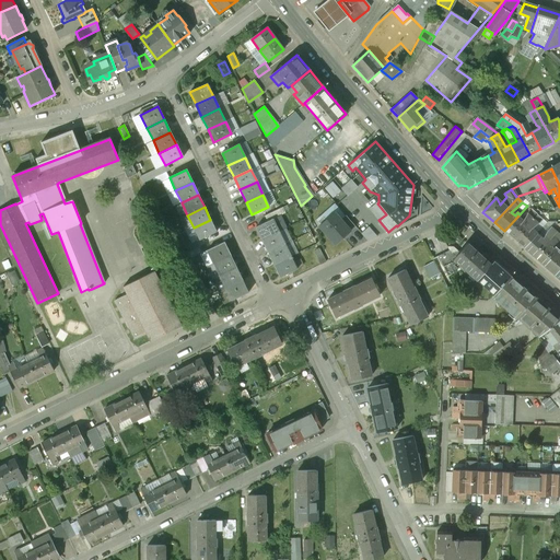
[(282,208),(265,217),(267,222),(279,217),(280,217),(286,213),(282,208)]
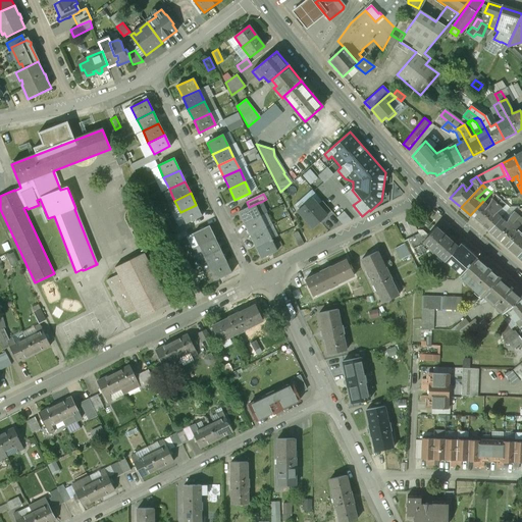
[(493,199),(492,200),(487,207),(483,203),(485,201),(484,200),(470,215),(479,223),(501,201),(496,197),(493,199)]
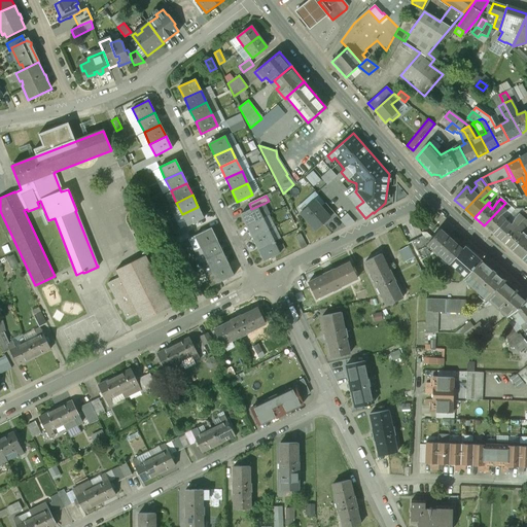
[(314,201),(300,213),(316,231),(329,219),(320,208),(314,201)]
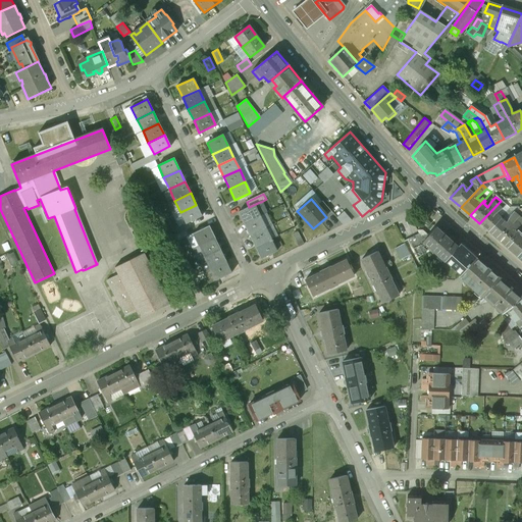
[(501,201),(479,223),(488,231),(503,216),(502,215),(500,218),(496,214),(502,210),(506,206),(501,201)]
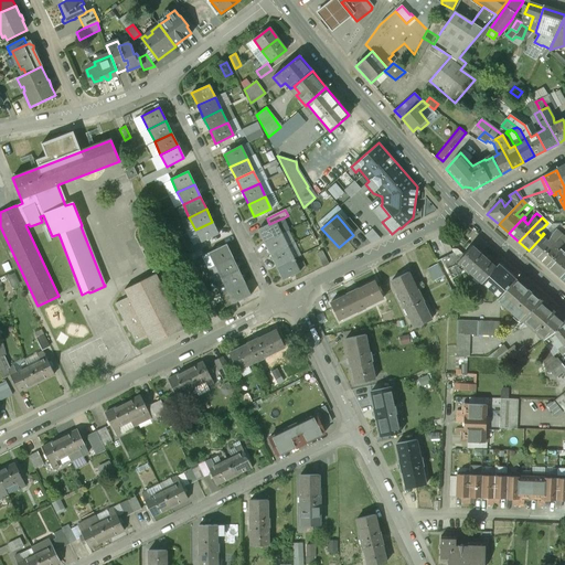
[(269,224),(257,230),(264,243),(281,234),(288,231),(281,219),(269,224)]
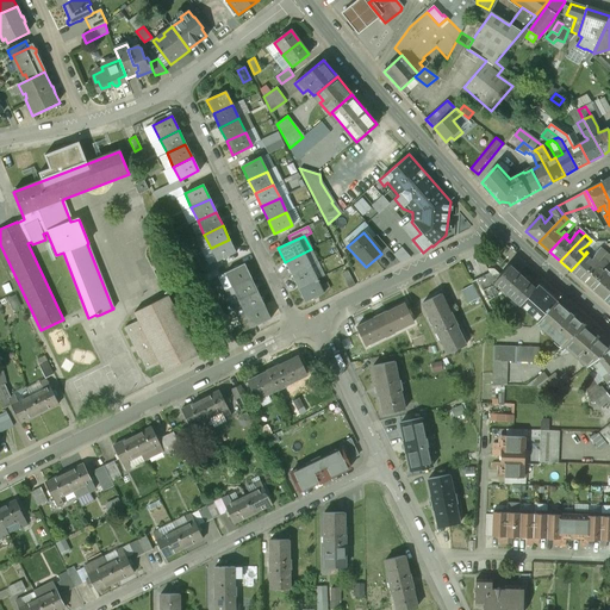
[(387,248),(377,236),(371,241),(381,254),(387,248)]
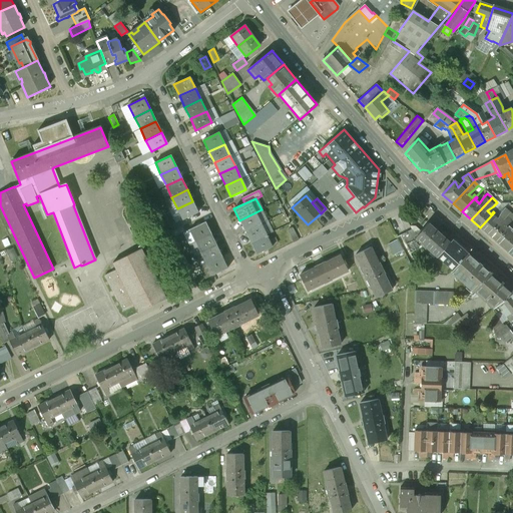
[(192,201),(177,208),(182,220),(198,212),(192,201)]
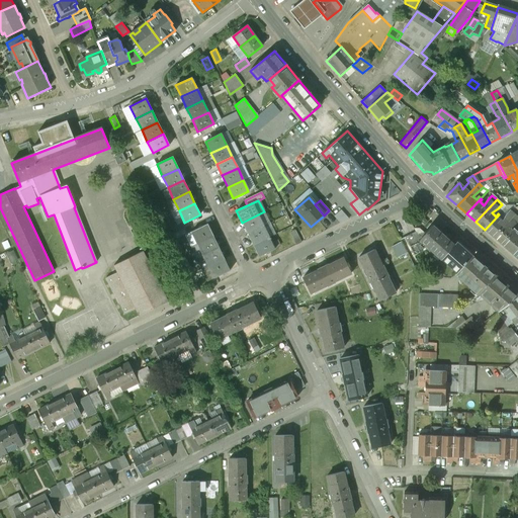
[(136,204),(120,211),(128,228),(125,229),(128,235),(132,233),(140,250),(155,242),(136,204)]
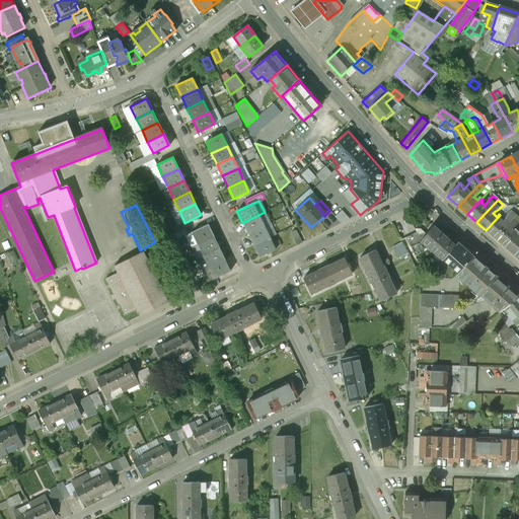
[(503,205),(499,209),(493,213),(497,217),(499,214),(500,215),(506,208),(503,205)]
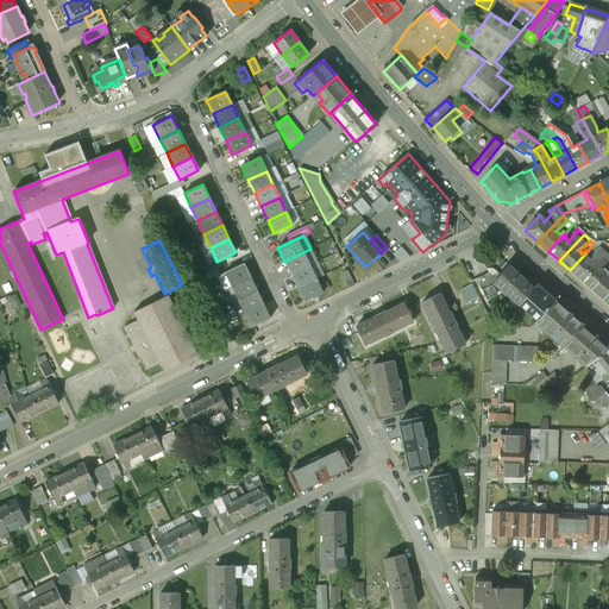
[(586,252),(589,255),(585,257),(590,261),(596,251),(598,248),(604,245),(603,242),(595,242),(594,244),(586,252)]
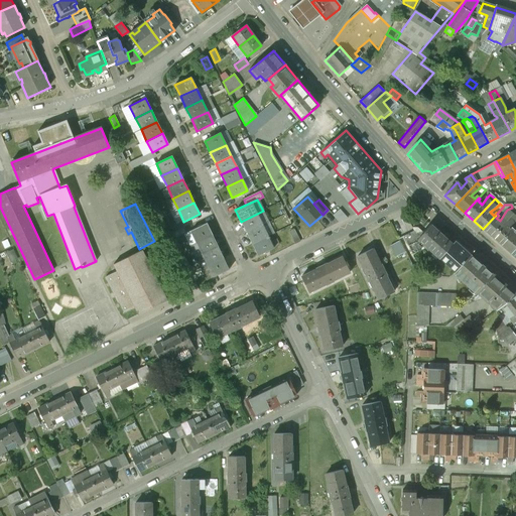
[(341,209),(334,214),(340,222),(347,217),(341,209)]
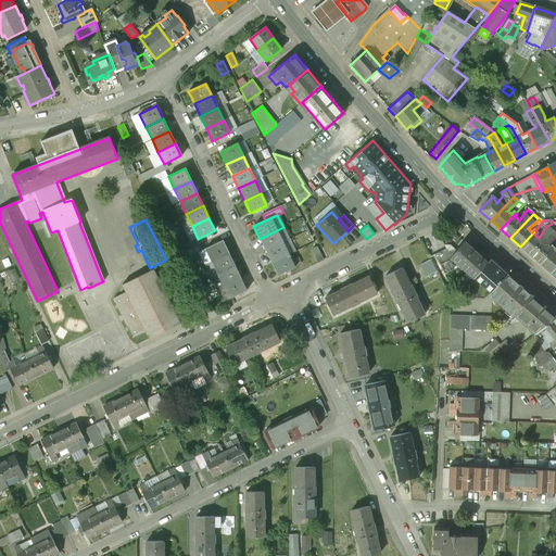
[(535,230),(520,247),(530,255),(552,231),(546,226),(544,229),(539,238),(534,235),(538,232),(535,230)]
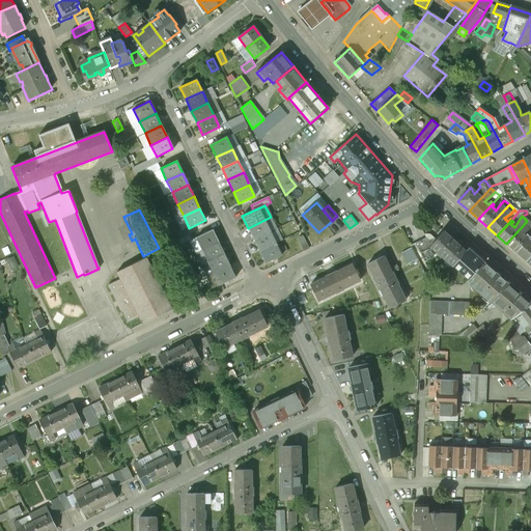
[(264,220),(248,228),(253,240),(270,232),(264,220)]
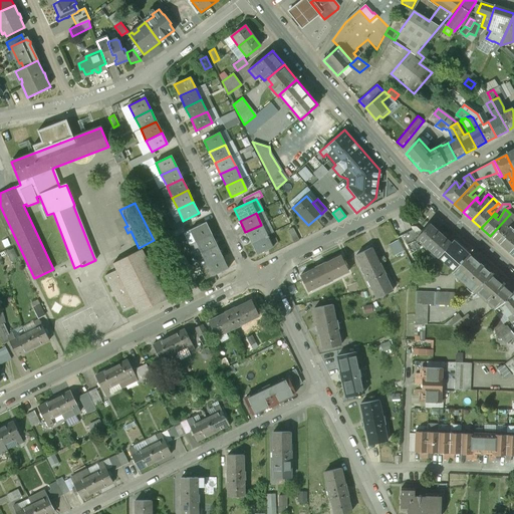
[(513,217),(510,214),(490,236),(499,244),(510,232),(505,227),(512,223),(513,220),(513,217)]
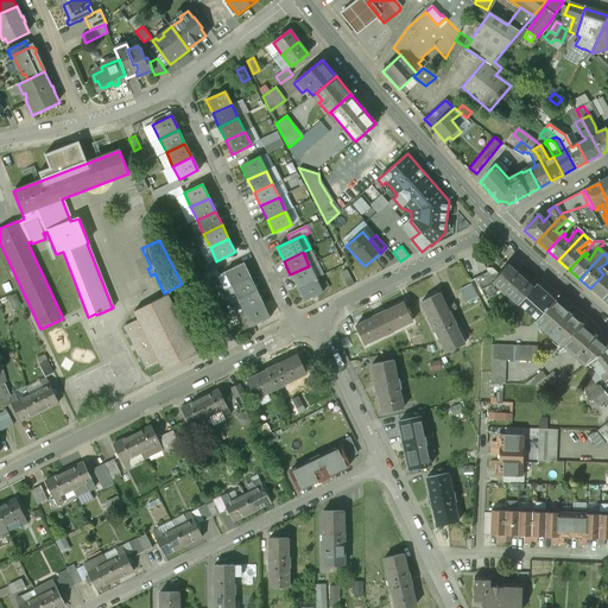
[(214,261),(202,267),(206,274),(217,270),(214,261)]
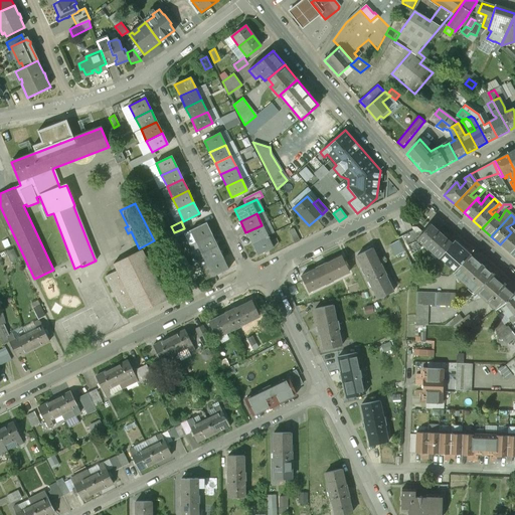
[(206,224),(191,231),(196,242),(212,235),(206,224)]
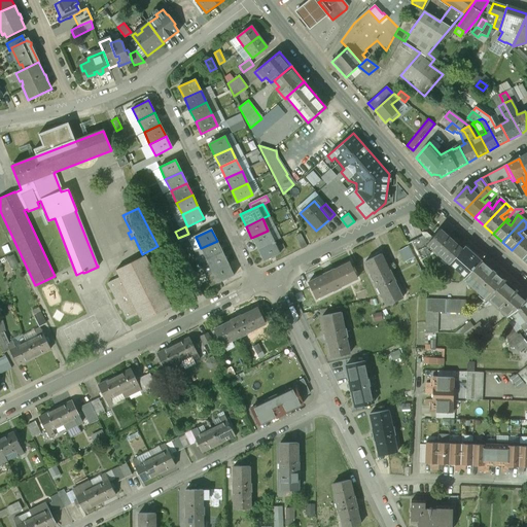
[(462,249),(440,230),(429,241),(427,244),(429,245),(449,264),(450,264),(462,249)]
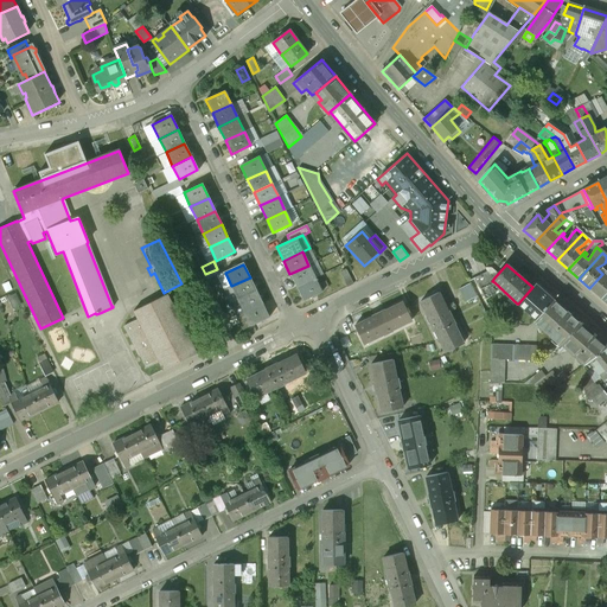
[(308,266),(289,274),(296,287),(315,279),(308,266)]
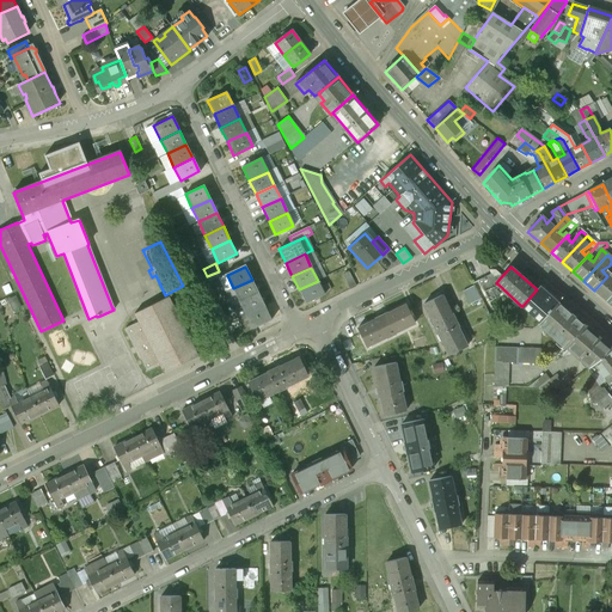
[(490,274),(479,281),(485,292),(499,285),(496,283),(499,280),(490,274)]
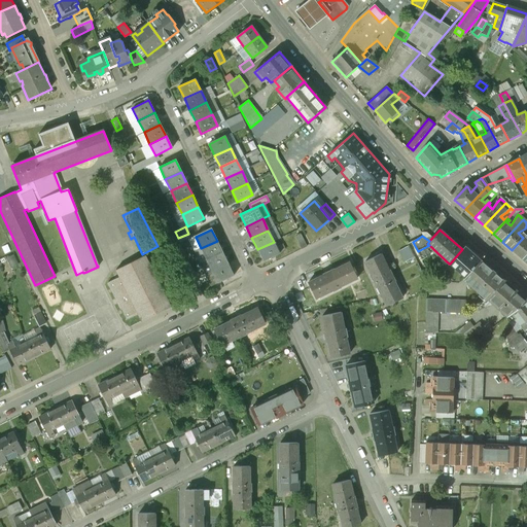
[(526,241),(526,240),(526,239),(526,237),(525,236),(523,238),(512,250),(522,258),(526,252),(526,241)]
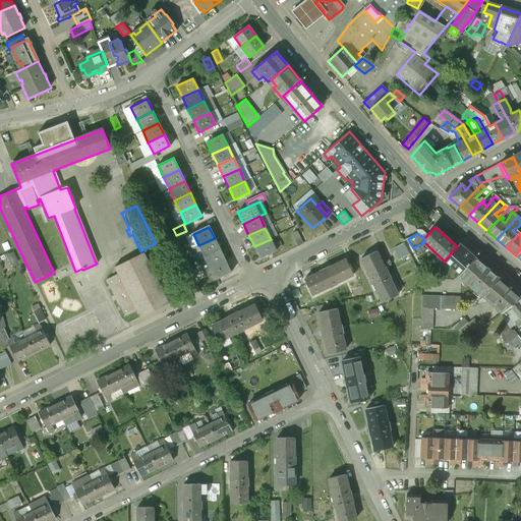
[(215,238),(198,245),(205,257),(220,249),(215,238)]
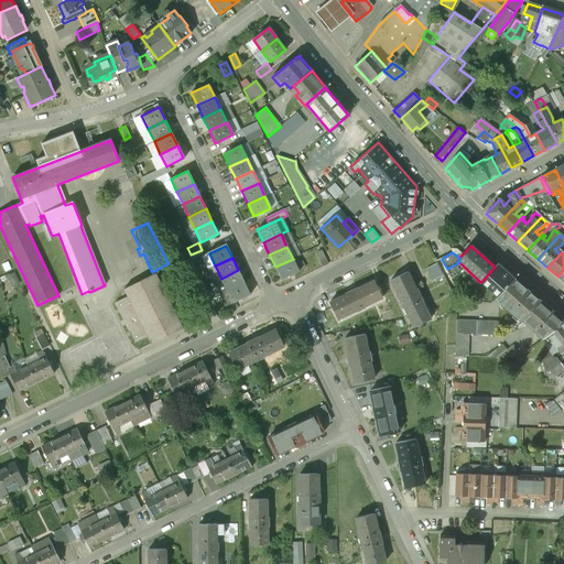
[(293,259),(275,267),(281,280),(299,271),(293,259)]
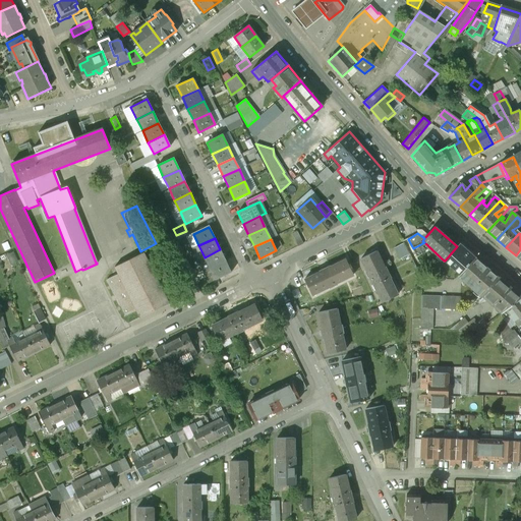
[(457,246),(445,261),(460,274),(475,256),(474,256),(465,248),(462,251),(457,246)]
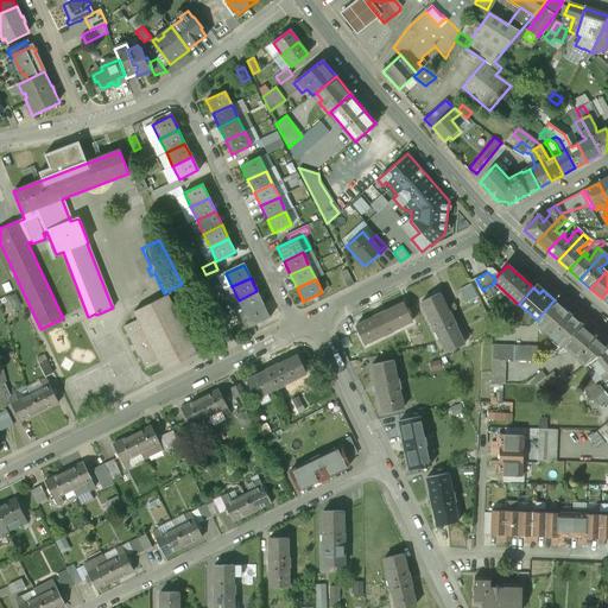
[(257,291),(239,301),(245,314),(264,304),(257,291)]
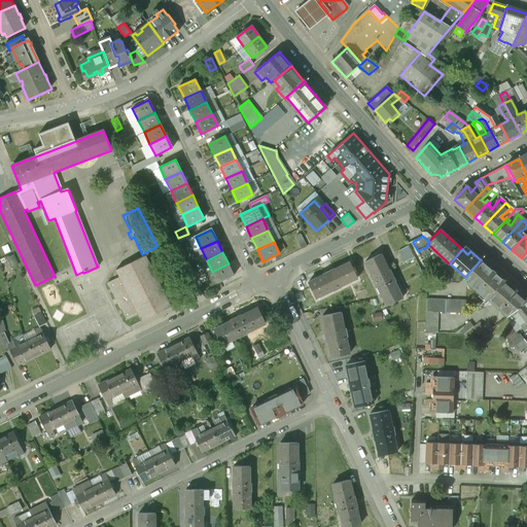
[(389,270),(381,253),(366,260),(375,279),(374,280),(378,287),(379,287),(387,306),(401,299),(394,282),(389,270)]
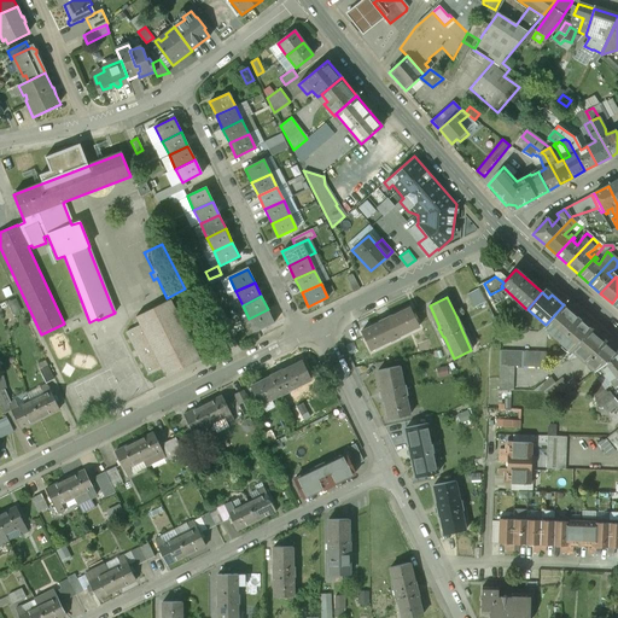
[(176,313),(170,301),(135,318),(140,326),(126,333),(147,377),(162,369),(167,378),(200,361),(194,348),(205,342),(187,308),(176,313)]
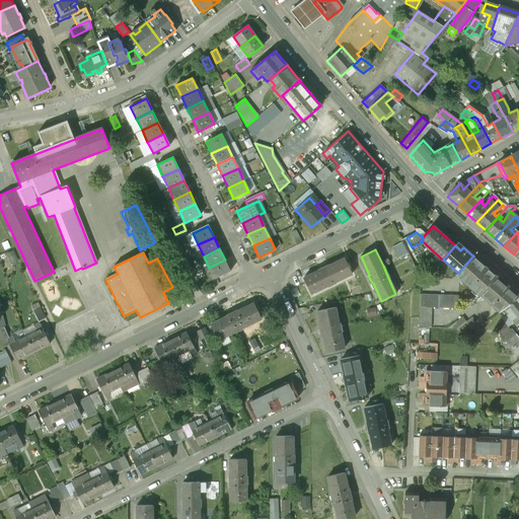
[(496,276),(473,255),(458,273),(456,275),(479,295),(479,294),(496,276)]
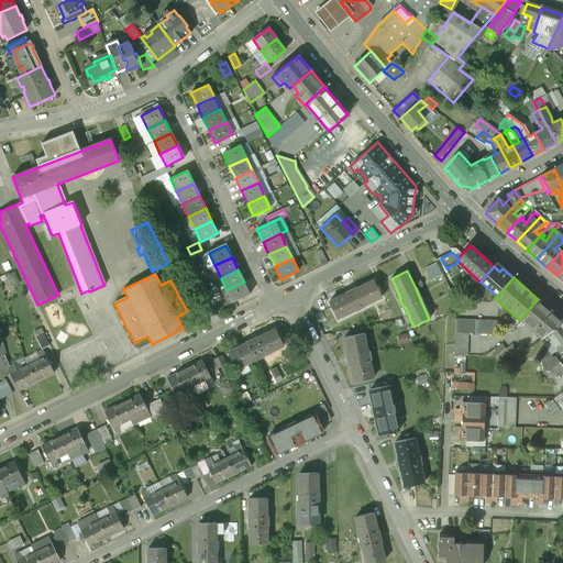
[(356,288),(345,294),(345,295),(329,302),(337,319),(355,310),(363,307),(363,306),(382,297),(373,280),(357,289),(356,288)]
